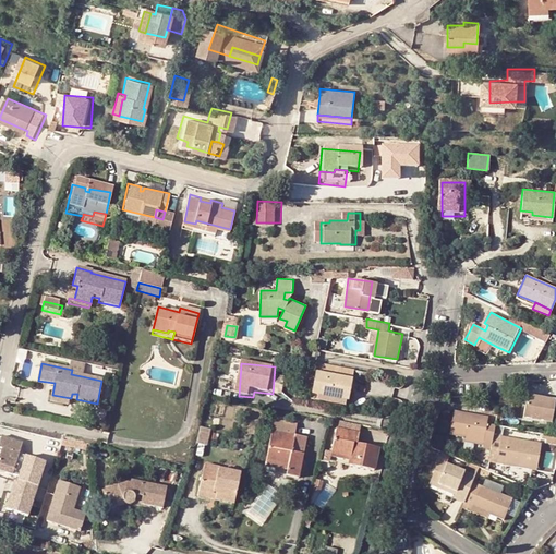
[(314,392),(322,394),(347,398),(350,399),(354,378),(318,371),(314,392)]
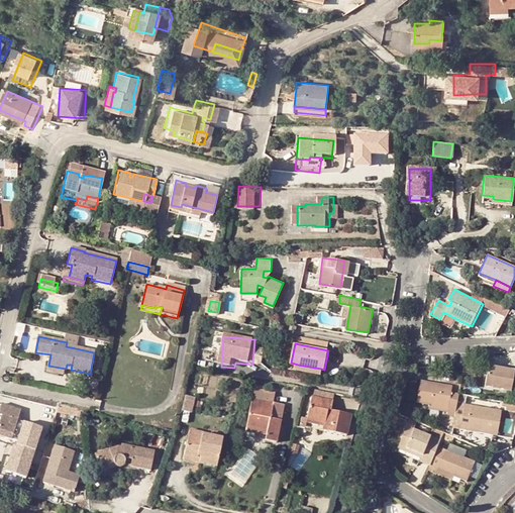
[(253,357),(263,361),(266,352),(256,349),(253,357)]
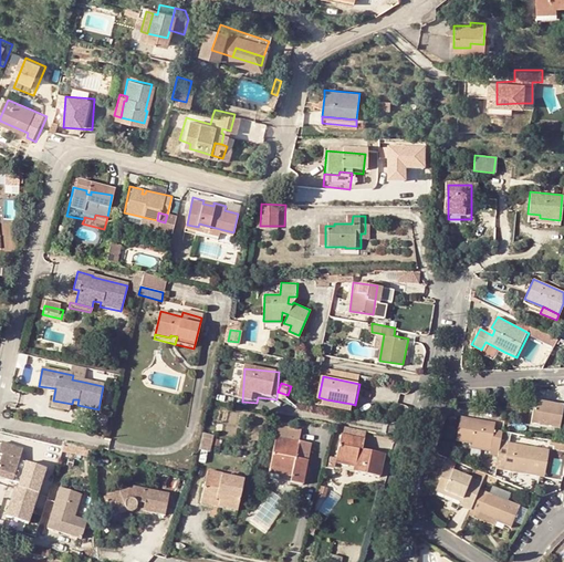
[(325,404),(351,409),(352,404),(326,399),(325,404)]
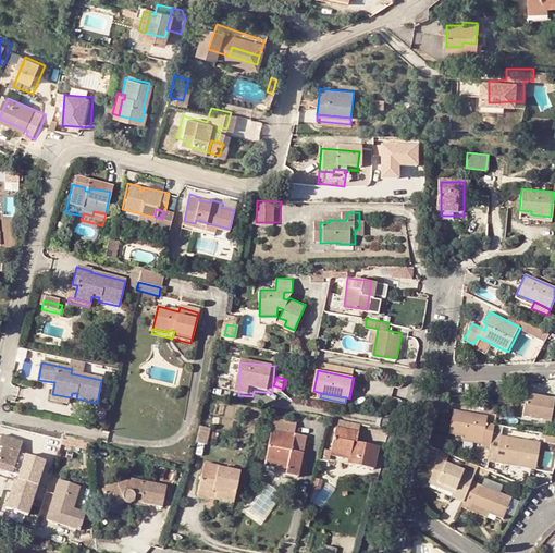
[(71,397),(52,394),(51,400),(70,403),(71,397)]
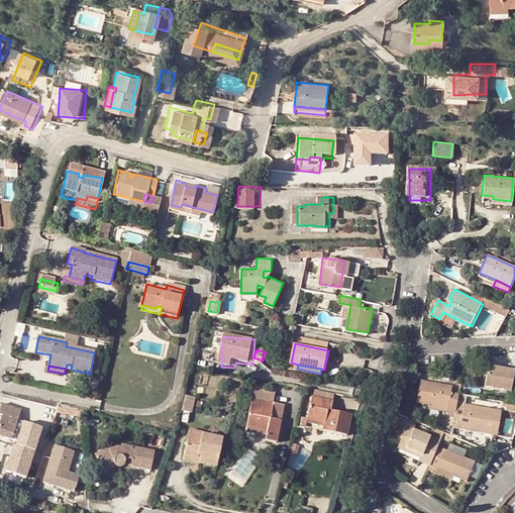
[(489,367),(486,387),(511,392),(514,376),(514,371),(489,367)]
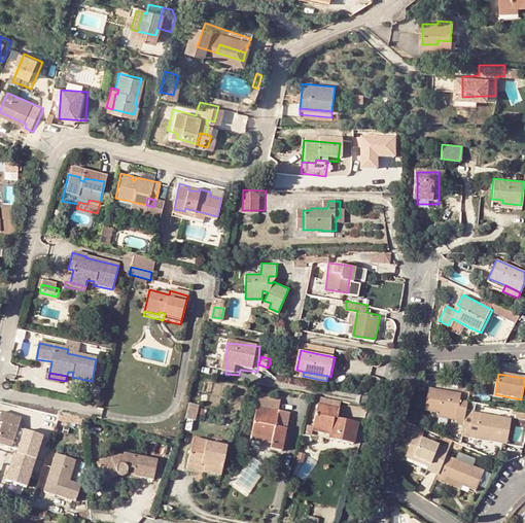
[(464,422),(466,411),(467,407),(460,405),(461,401),(462,391),(430,386),(427,407),(441,410),(458,413),(457,419),(457,420),(464,422)]
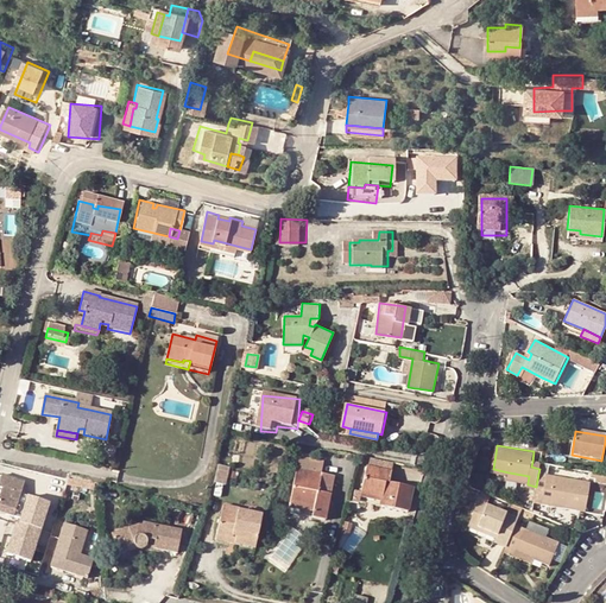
[(231,464),(219,463),(214,482),(228,483),(231,464)]
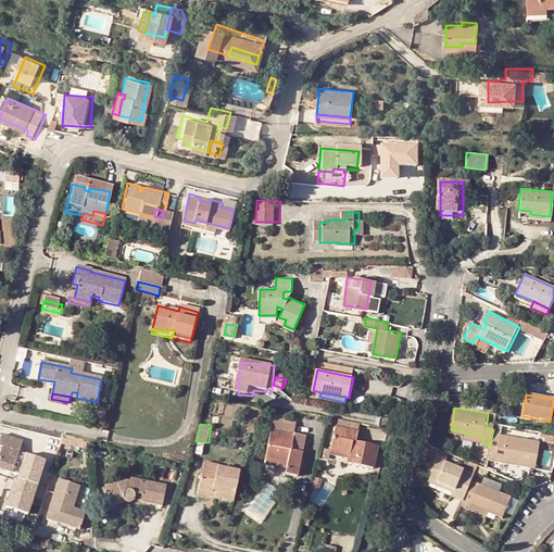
[(352,459),(351,464),(376,471),(381,448),(360,443),(361,434),(340,429),(335,454),(352,459)]
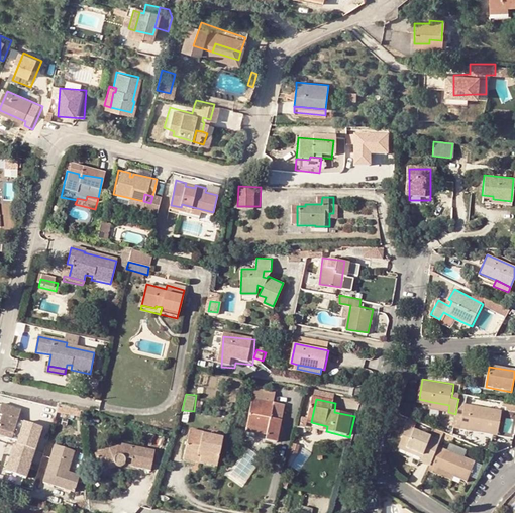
[(280,443),(288,406),(256,400),(248,437),(275,442),(280,443)]
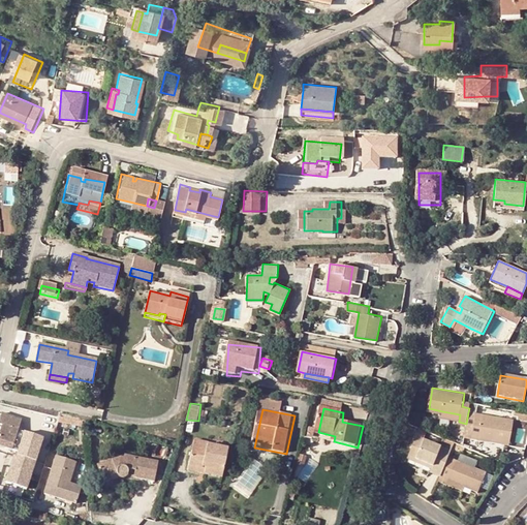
[(442,411),(441,418),(459,421),(460,414),(442,411)]
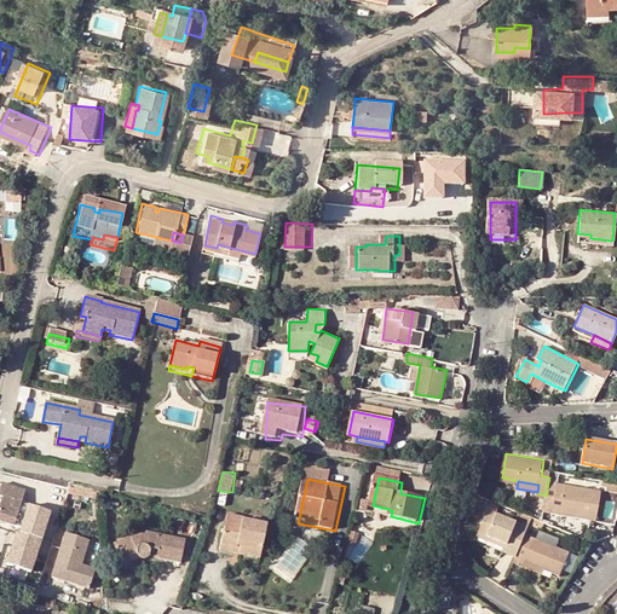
[(557,484),(548,482),(546,496),(543,507),(552,508),(557,484)]
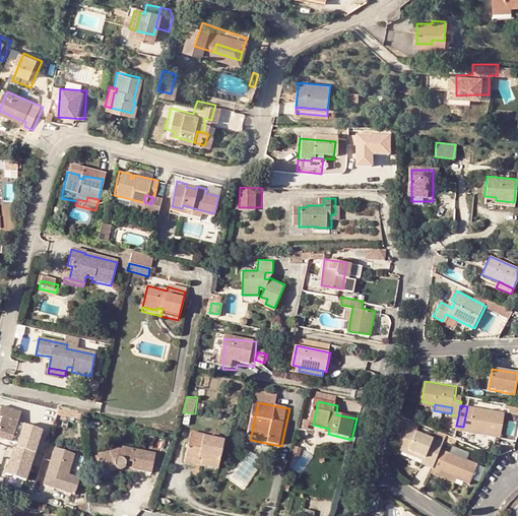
[(499,436),(503,412),(467,406),(463,427),(463,431),(473,433),(499,436)]
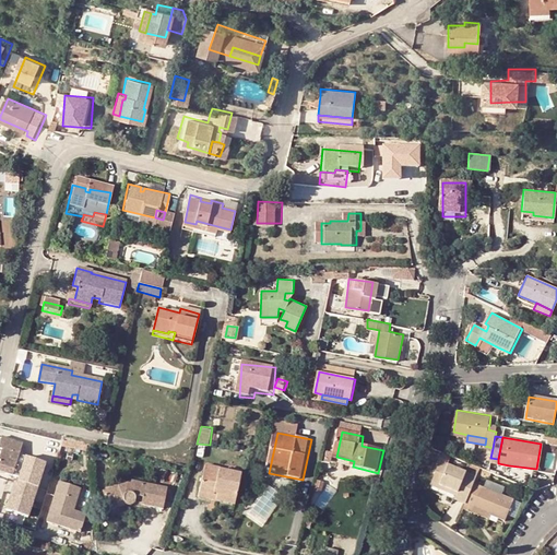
[(30,448),(3,440),(0,450),(3,452),(0,463),(0,474),(22,481),(22,485),(38,489),(44,464),(26,460),(30,448)]
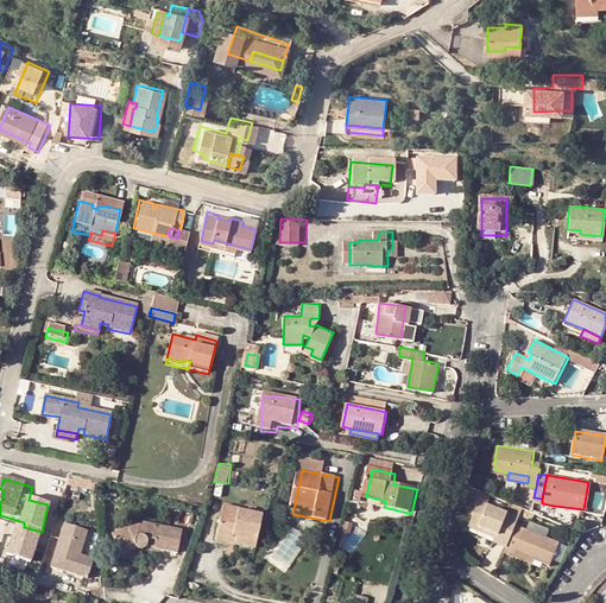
[(0,521),(23,528),(24,527),(24,522),(0,515),(0,503),(4,492),(0,489),(0,521)]
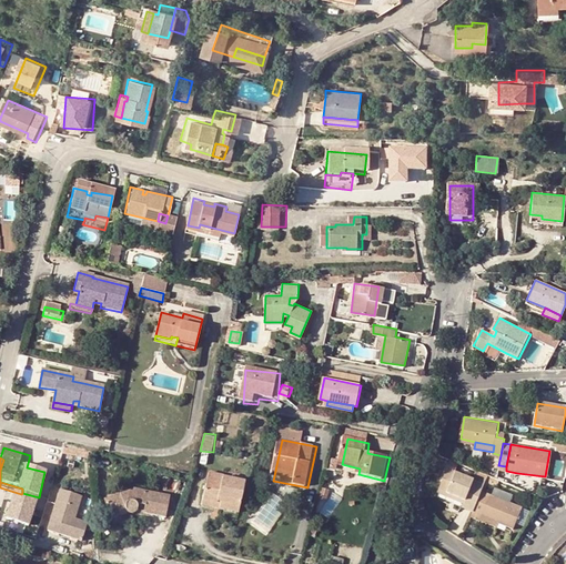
[(473,511),(483,490),(485,484),(448,469),(440,489),(466,501),(463,506),(473,511)]
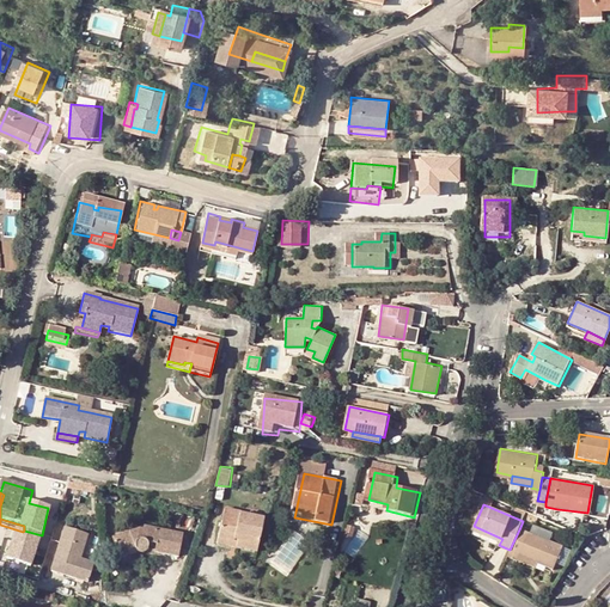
[(270,515),(232,508),(226,537),(245,540),(244,546),(264,549),(270,515)]
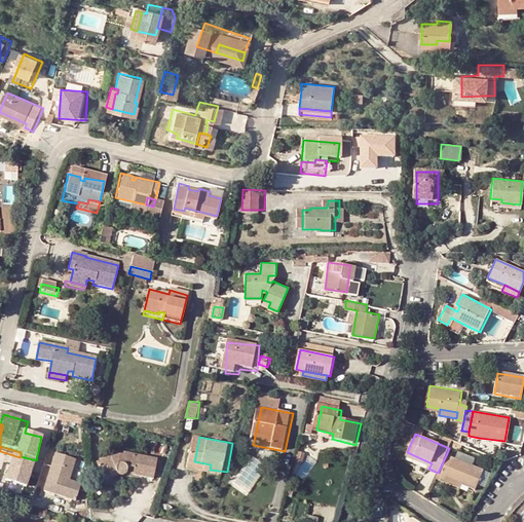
[(478,443),(503,447),(504,441),(479,438),(478,443)]
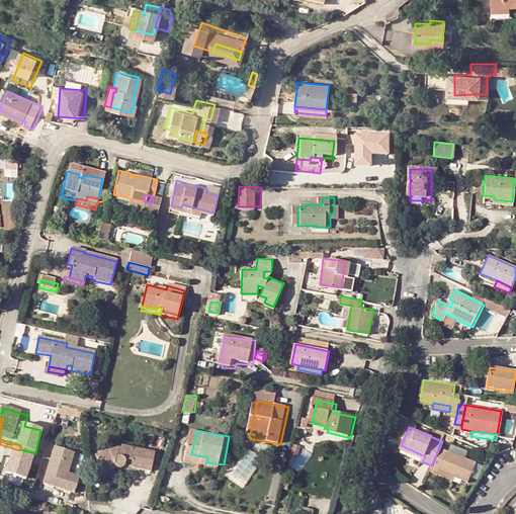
[(119,447),(98,456),(105,473),(118,468),(123,469),(129,467),(153,473),(158,452),(125,445),(123,448),(119,447)]
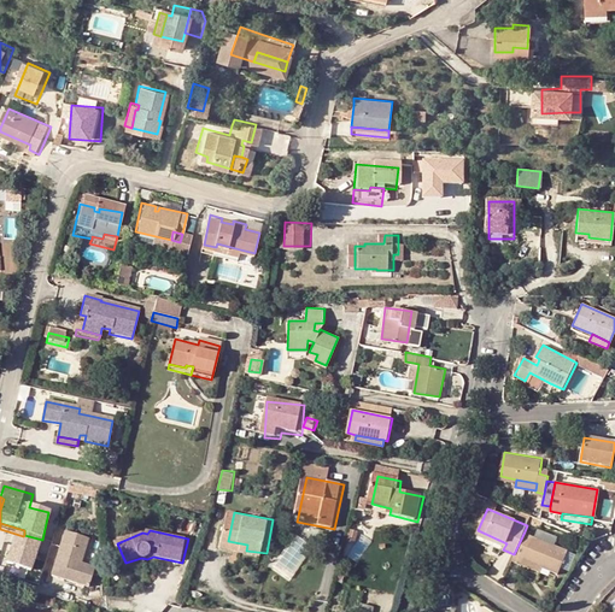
[(507,543),(478,530),(475,537),(503,549),(507,543)]
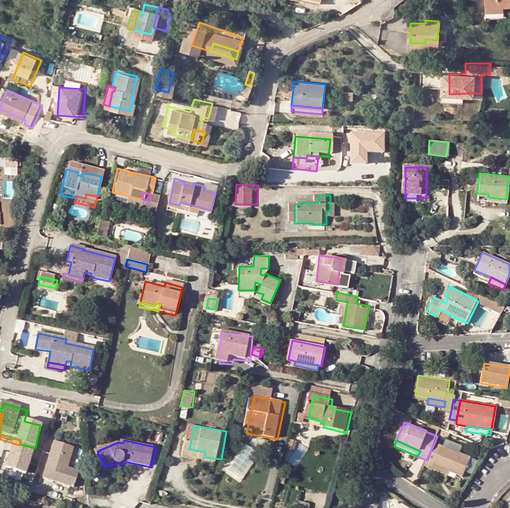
[(51,471),(48,478),(77,487),(80,475),(82,470),(69,467),(75,446),(56,441),(48,470),(51,471)]
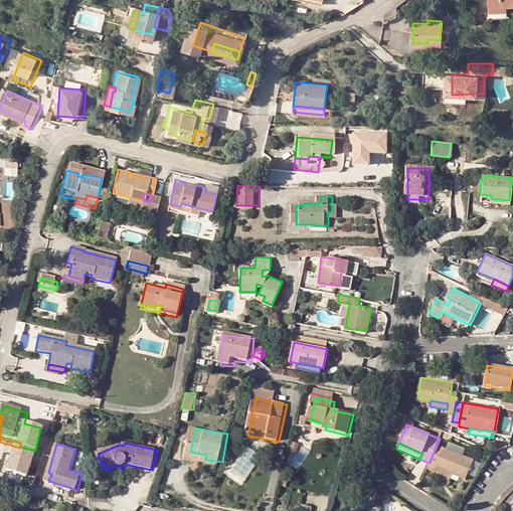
[(474,460),(438,444),(429,463),(437,467),(453,474),(465,479),(474,460)]
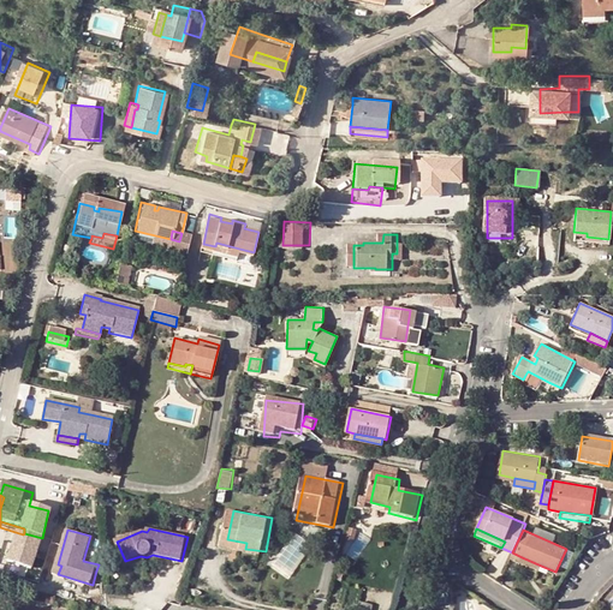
[(541,566),(522,557),(519,562),(539,570),(541,566)]
